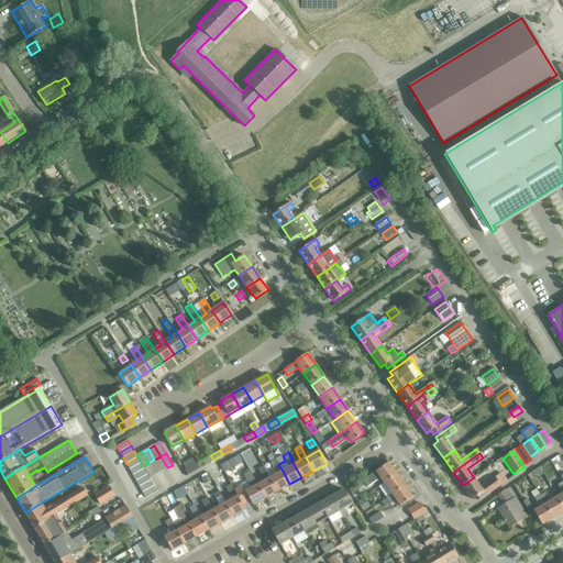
[(154,460),(162,471),(167,467),(161,456),(154,460)]
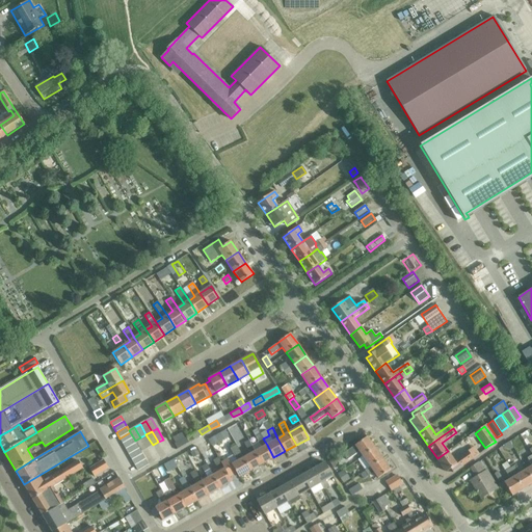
[(130,432),(120,439),(123,444),(133,437),(132,435),(130,432)]
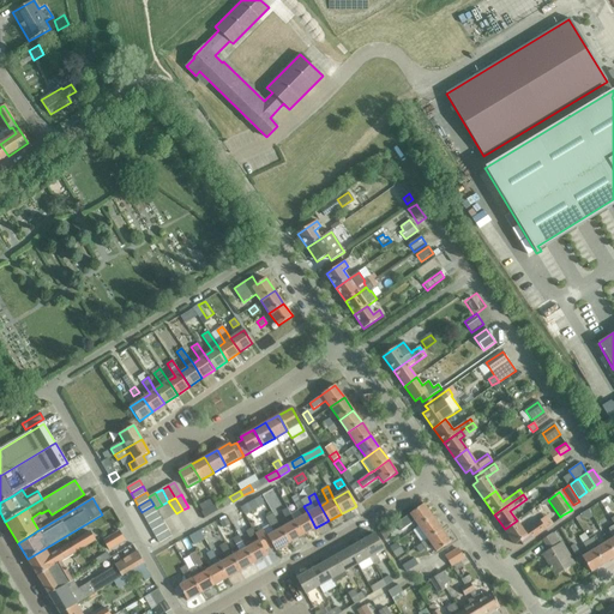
[(215,505),(217,510),(228,504),(226,499),(215,505)]
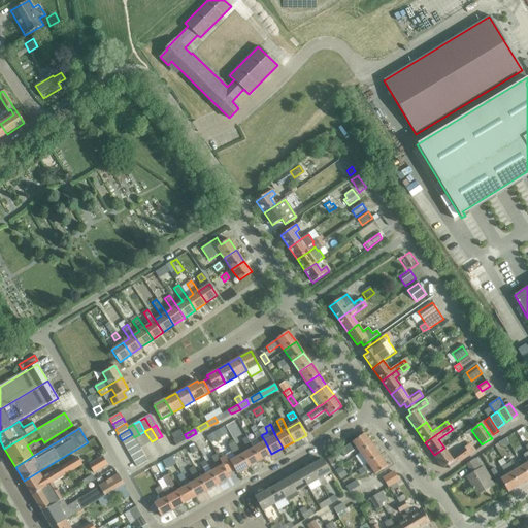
[(256,438),(250,441),(251,443),(253,448),(254,448),(261,460),(271,454),(265,441),(261,435),(259,430),(254,433),(256,438)]
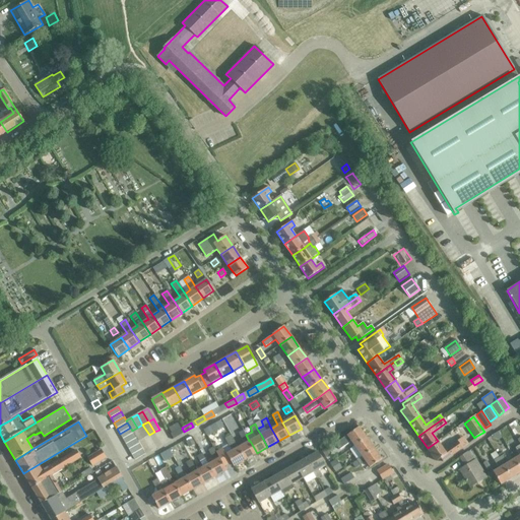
[(137,428),(143,438),(149,435),(142,425),(137,428)]
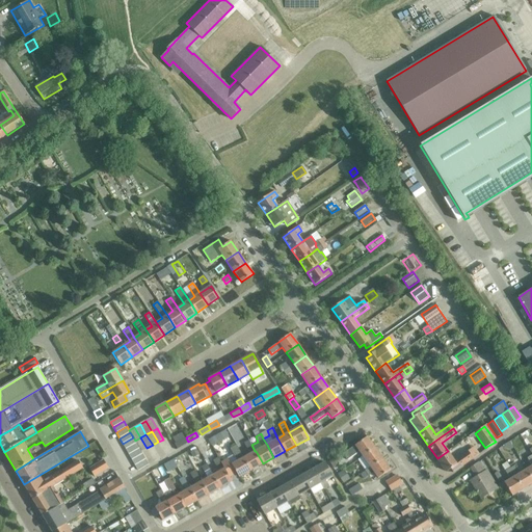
[(345,452),(342,454),(347,460),(360,452),(363,456),(375,448),(367,436),(345,452)]
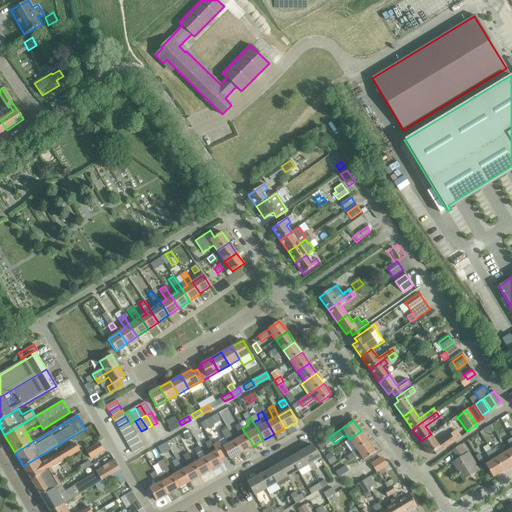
[(128,421),(118,427),(120,432),(131,426),(129,424),(128,421)]
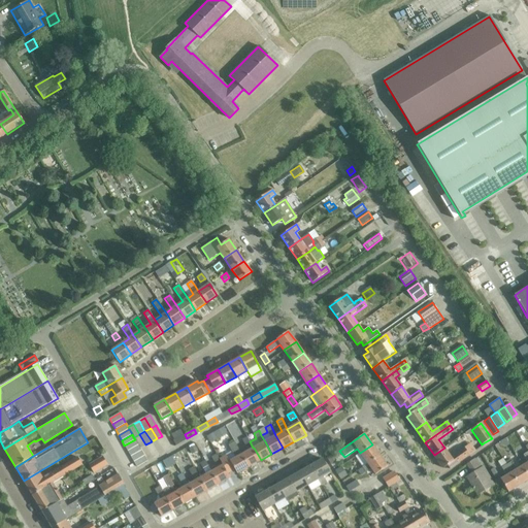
[(139,434),(134,437),(140,448),(145,444),(139,434)]
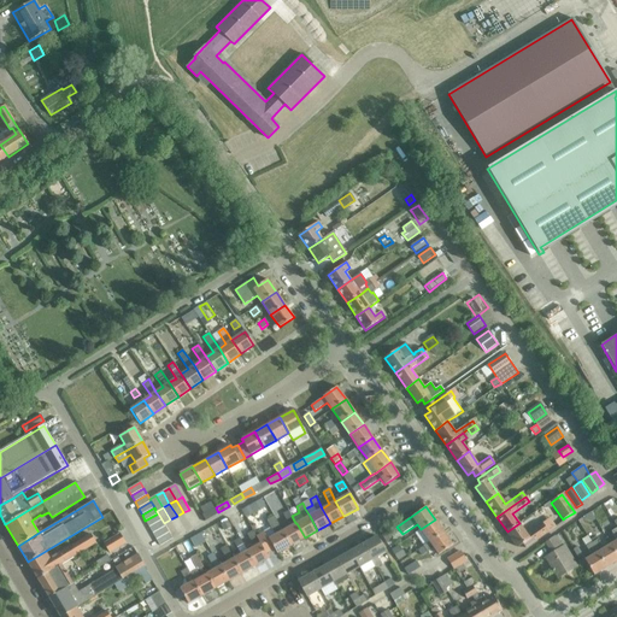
[(218,512),(216,507),(205,513),(209,518),(218,512)]
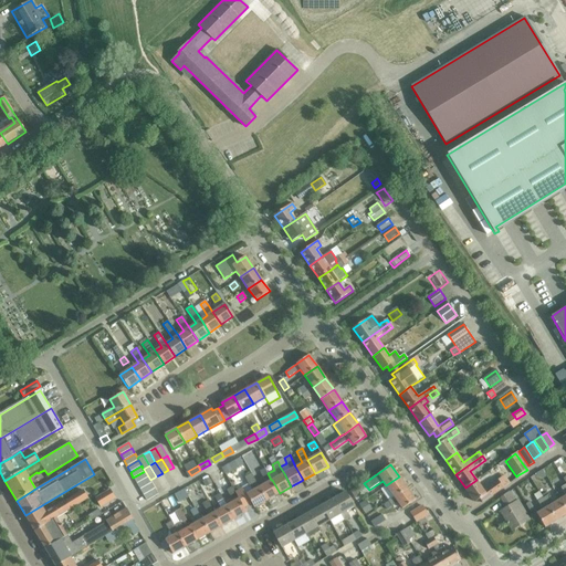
[(145,471),(133,478),(136,483),(148,477),(146,473),(145,471)]
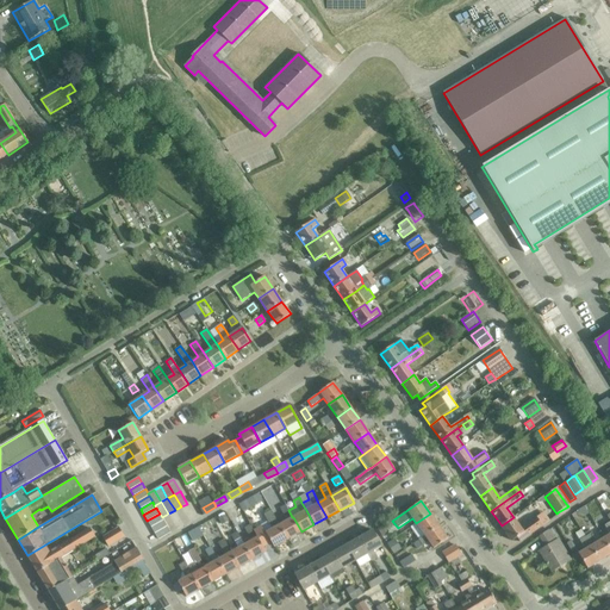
[(260,527),(254,530),(254,531),(257,537),(262,547),(271,542),(274,547),(287,540),(279,524),(271,510),(263,515),(268,522),(260,527)]
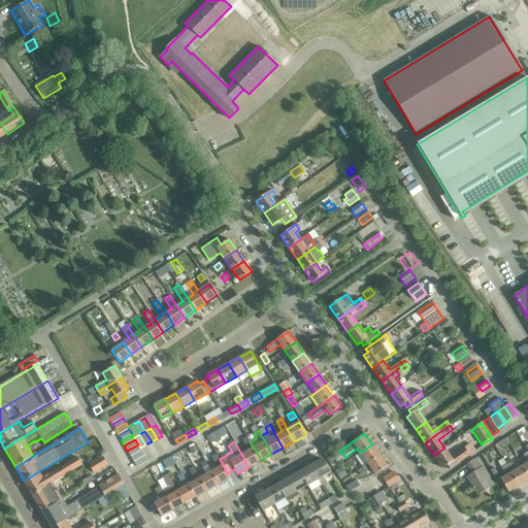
[(138,444),(127,451),(130,457),(141,451),(139,447),(138,444)]
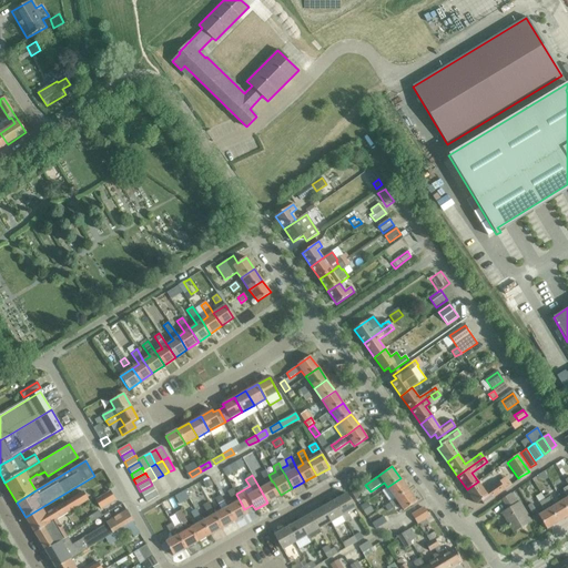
[(391,503),(408,489),(401,478),(387,487),(382,490),(391,503)]
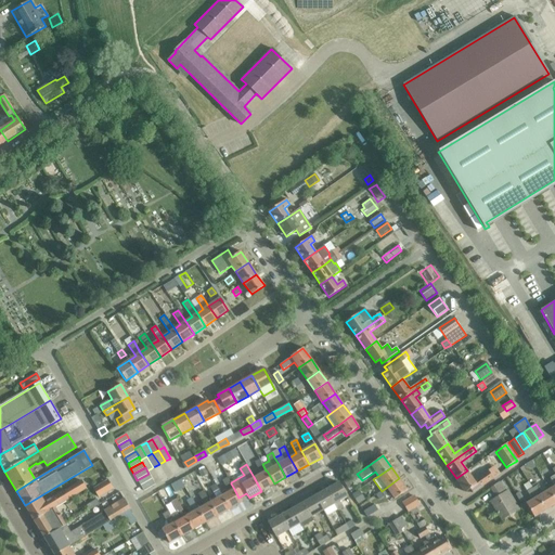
[(204,468),(197,472),(201,477),(207,474),(204,468)]
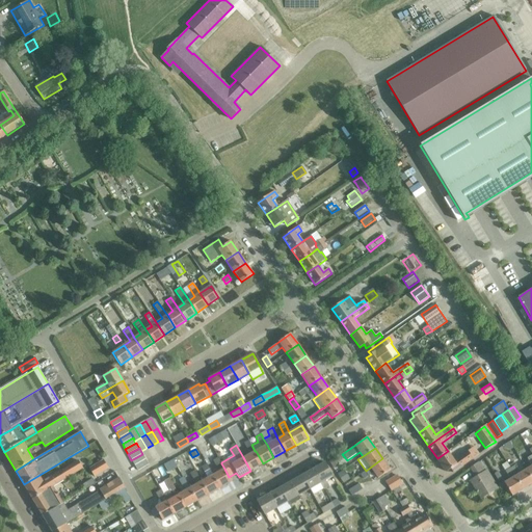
[(255,451),(243,457),(250,471),(263,463),(256,451),(255,451)]
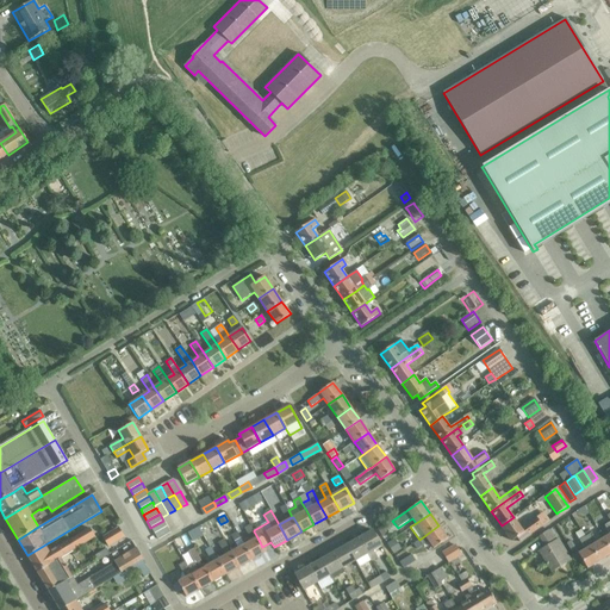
[(514,517),(502,526),(511,541),(516,537),(520,542),(541,528),(534,518),(521,528),(514,517)]
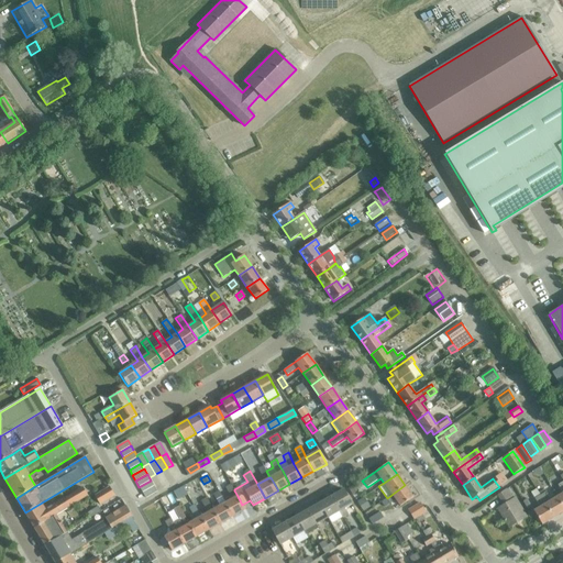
[(151,481),(139,487),(142,493),(154,486),(151,482),(151,481)]
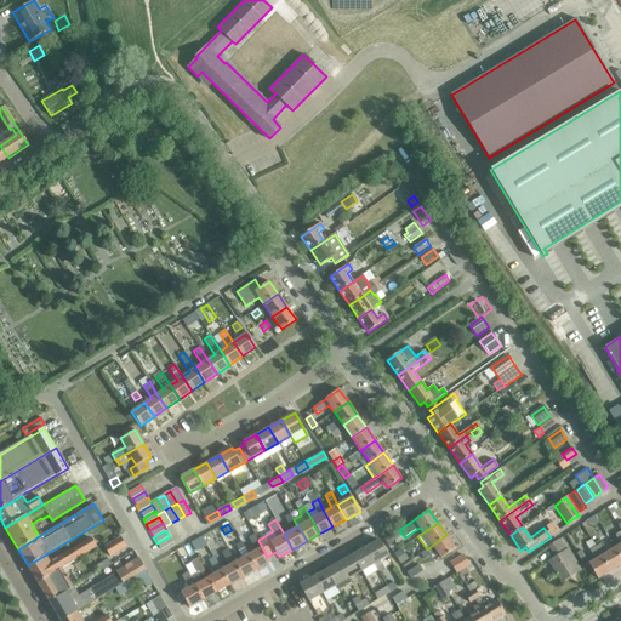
[(255,534),(249,537),(251,545),(258,541),(258,540),(255,534)]
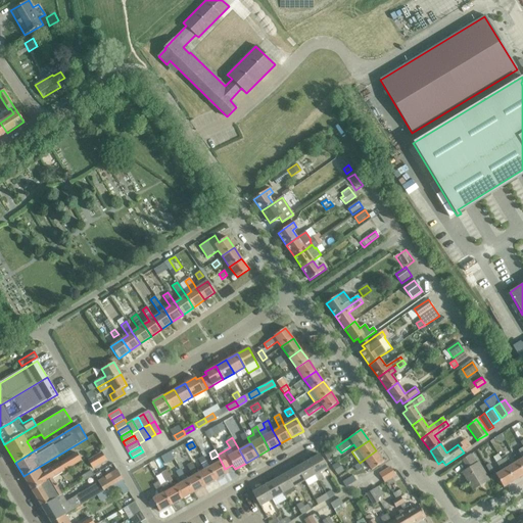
[(372,470),(383,462),(376,450),(360,463),(354,466),(357,470),(362,467),(362,468),(367,464),(372,470)]
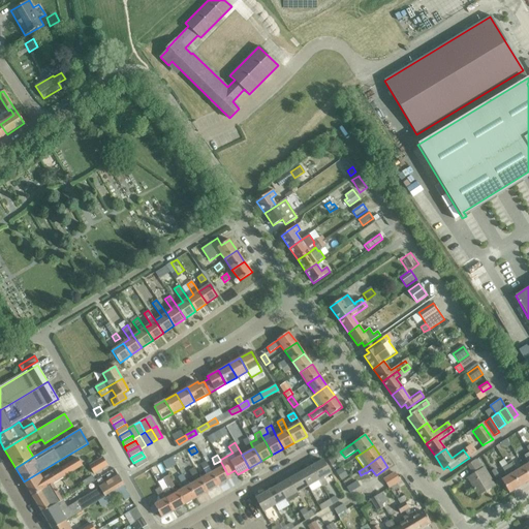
[(145,457),(133,463),(136,468),(148,462),(145,457)]
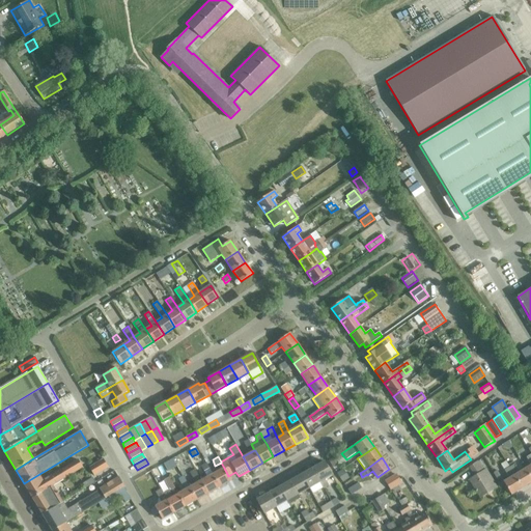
[(103,459),(89,468),(94,476),(108,468),(103,459)]
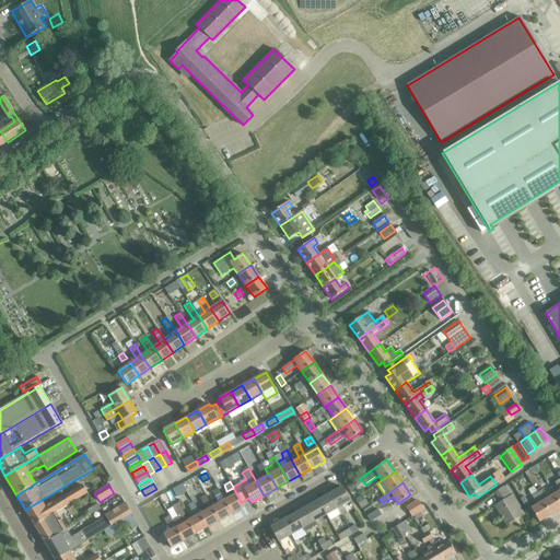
[(42,500),(25,510),(34,525),(51,515),(54,513),(86,493),(82,487),(73,492),(72,490),(45,506),(42,500)]
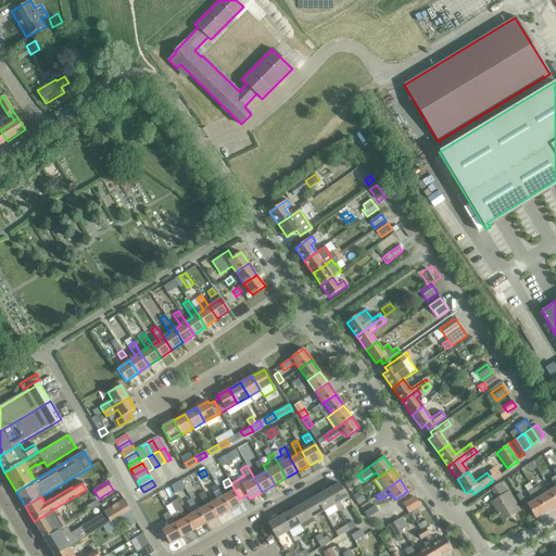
[(339,483),(327,490),(336,505),(348,497),(339,483)]
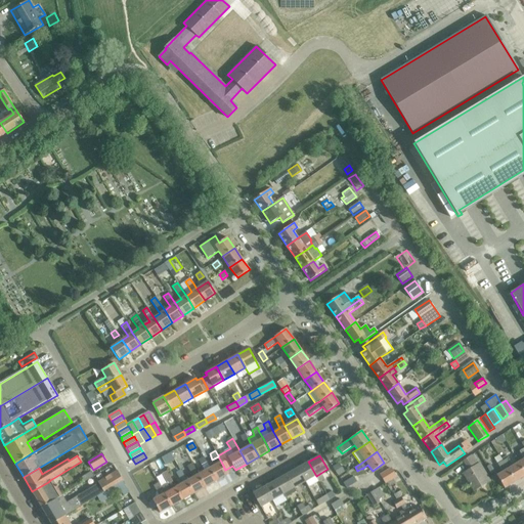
[(474,490),(490,481),(480,464),(478,465),(472,455),(463,462),(469,470),(464,473),(474,490)]
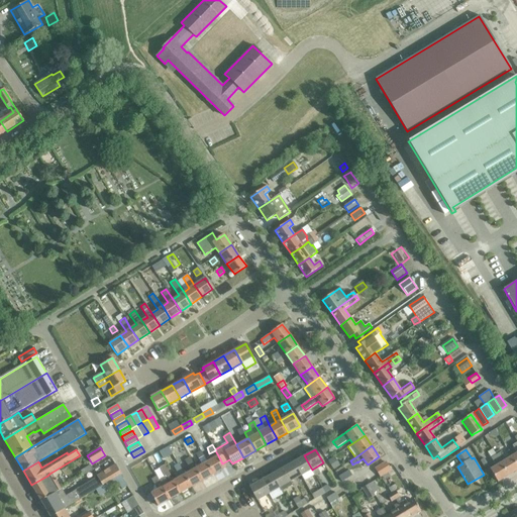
[(492,449),(488,452),(491,458),(496,455),(494,452),(492,449)]
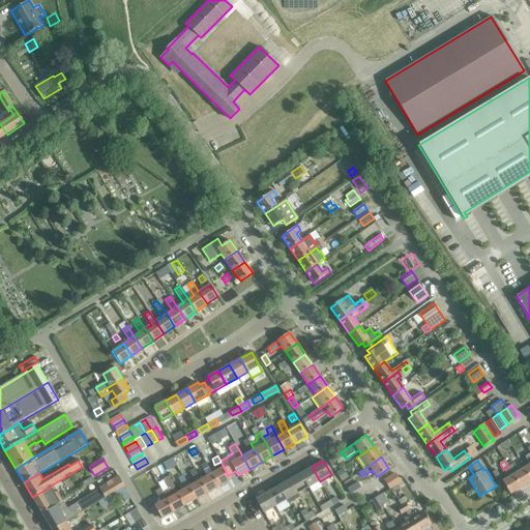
[(206,463),(201,465),(207,476),(201,479),(208,493),(218,486),(211,473),(212,473),(206,463)]
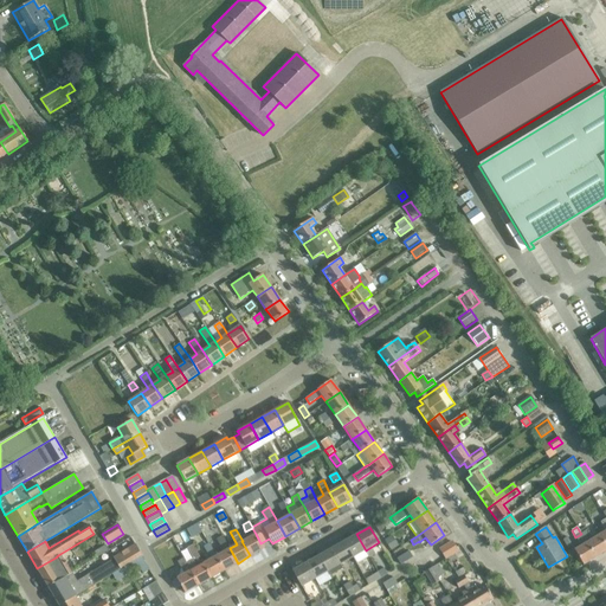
[(587,530),(581,534),(595,558),(605,550),(605,546),(599,535),(593,539),(587,530)]
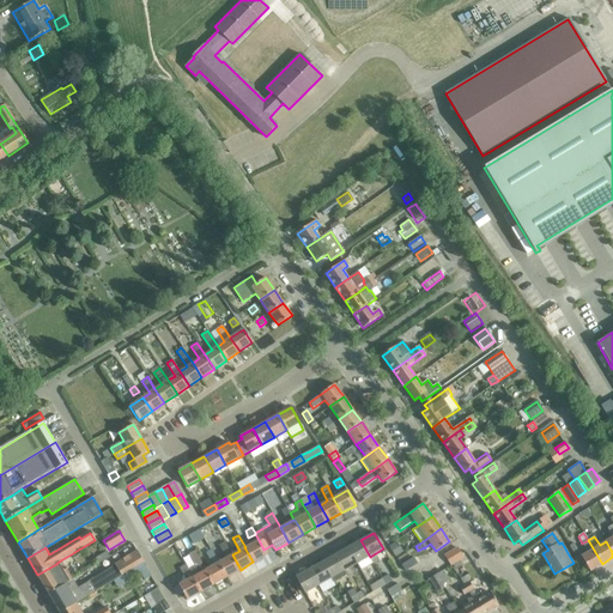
[(246,547),(244,547),(253,562),(266,554),(263,550),(259,540),(252,544),(246,547)]
